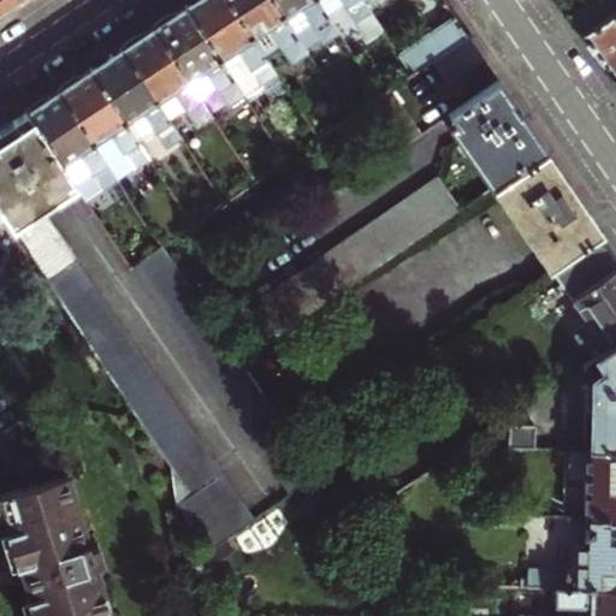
[(0,0),(0,15),(4,12),(18,3),(16,0),(0,0)]
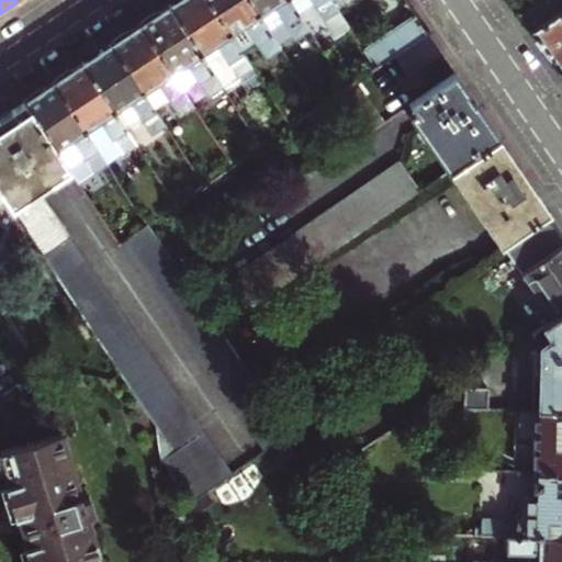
[(177,0),(169,6),(213,70),(227,59),(247,88),(260,78),(253,68),(242,51),(206,0),(177,0)]
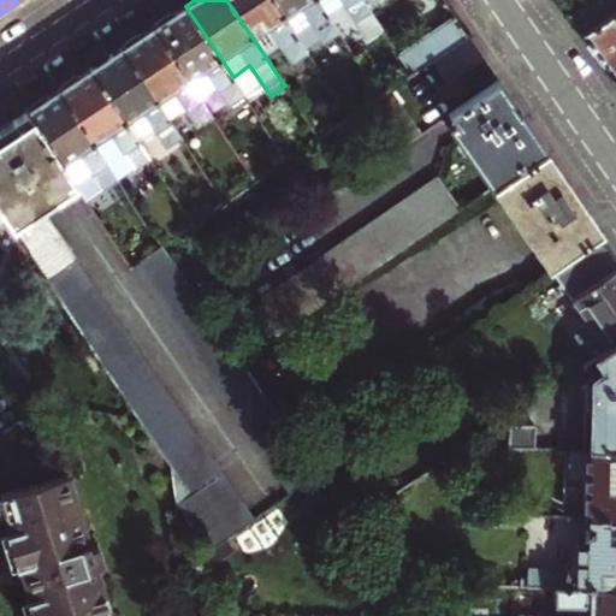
[(284,43),(296,63),(308,54),(304,48),(272,0),(226,0),(265,55),(284,43)]
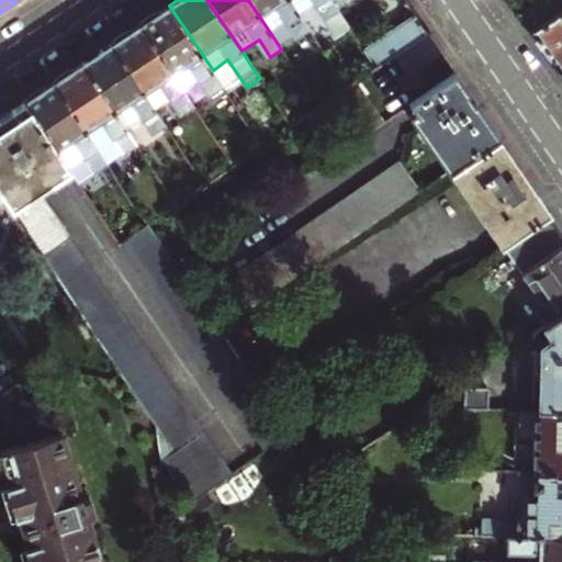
[(248,0),(278,44),(293,35),(296,40),(310,31),(296,11),(289,0),(248,0)]
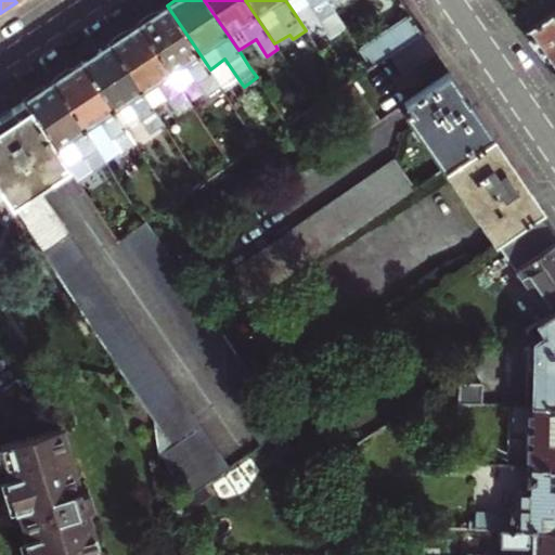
[(285,0),(293,11),(307,2),(330,37),(345,26),(327,0),(285,0)]
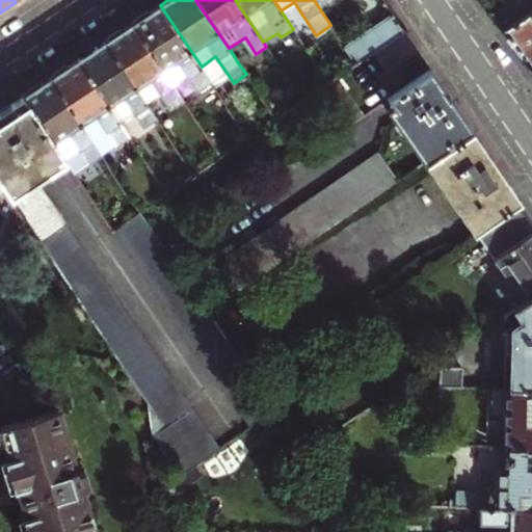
[(531,0),(506,0),(490,10),(503,30),(531,9),(531,0)]
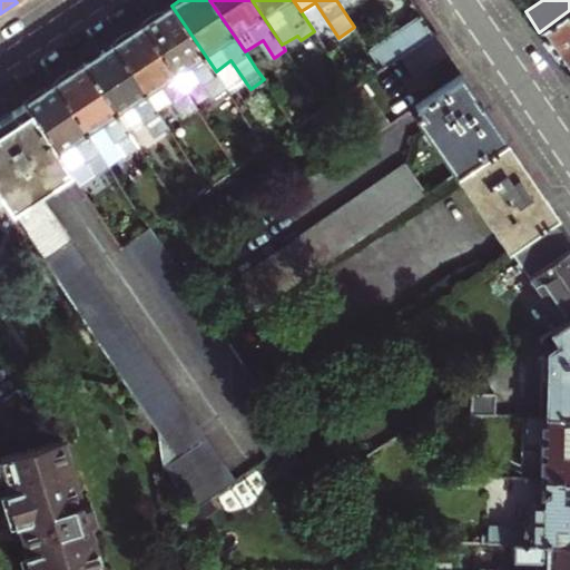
[(143,26),(186,90),(200,80),(213,98),(227,88),(216,71),(172,6),(160,13),(143,26)]
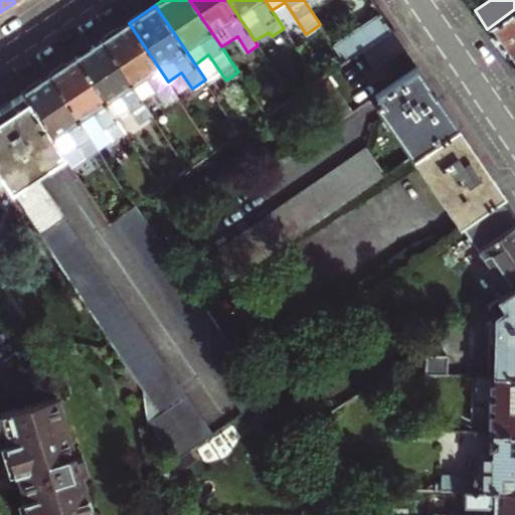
[(514,9),(487,29),(495,39),(507,58),(514,52),(514,9)]
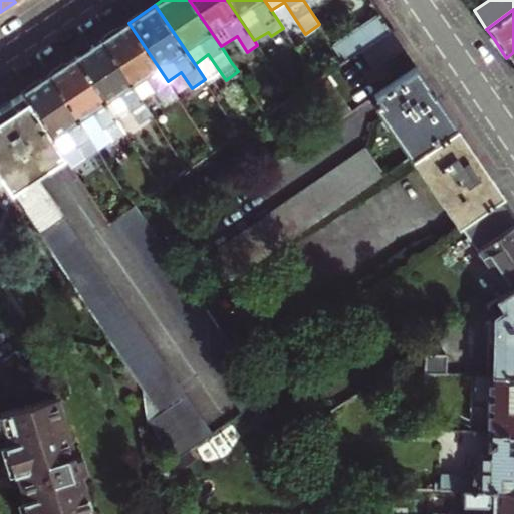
[(391,31),(379,15),(333,46),(344,62),(361,51),(391,31)]
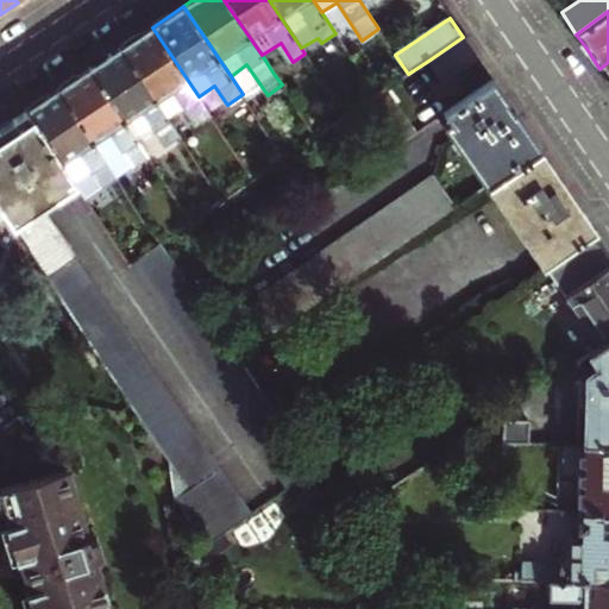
[(121,48),(168,117),(183,106),(196,125),(212,115),(199,96),(152,27),(138,36),(121,48)]
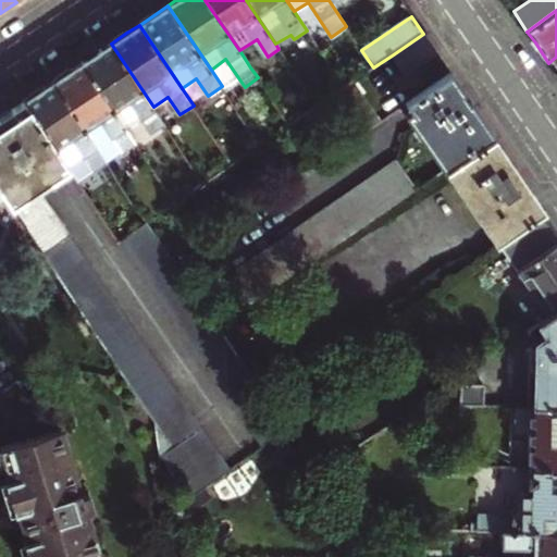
[(430,44),(423,34),(392,56),(406,76),(437,54),(430,44)]
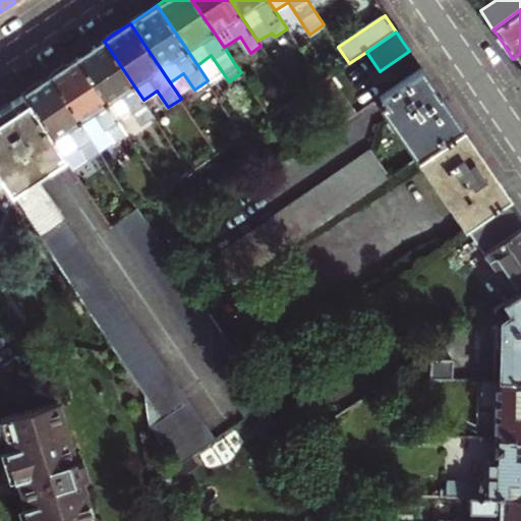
[(77,59),(117,117),(129,109),(140,125),(154,116),(143,100),(104,41),(93,48),(77,59)]
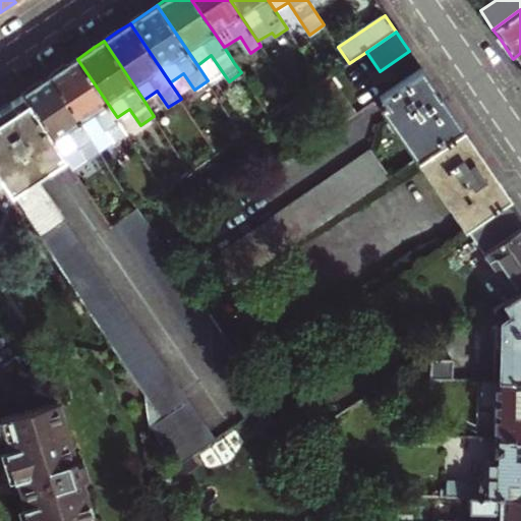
[(50,76),(101,152),(127,133),(117,117),(77,59),(65,66),(50,76)]
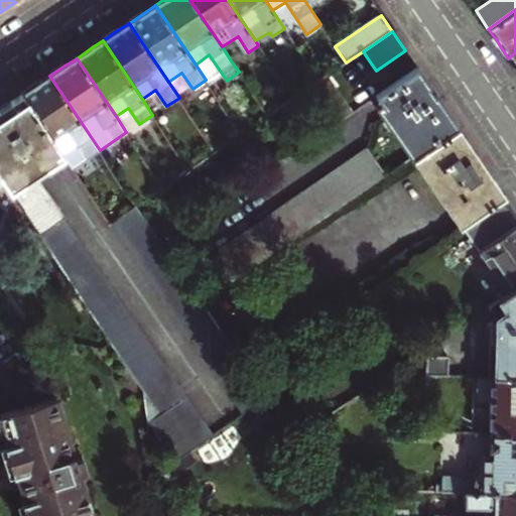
[(433,90),(417,68),(377,96),(417,153),(458,125),(433,90)]
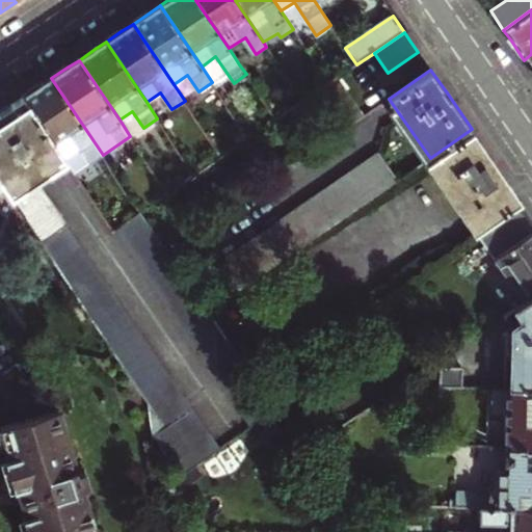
[(338,77),(317,91),(343,129),(365,115),(338,77)]
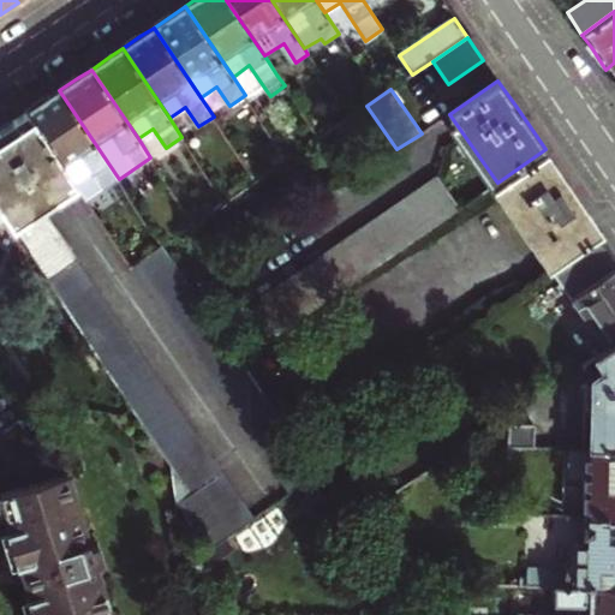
[(27,112),(76,185),(85,199),(119,179),(59,90),(46,99),(27,112)]
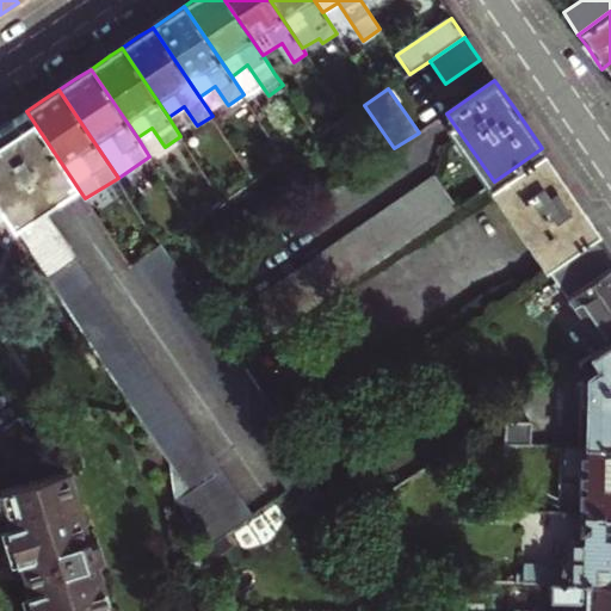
[(0,128),(0,205),(6,216),(168,461),(177,500),(207,545),(253,514),(42,205),(75,184),(26,111),(8,123),(0,128)]
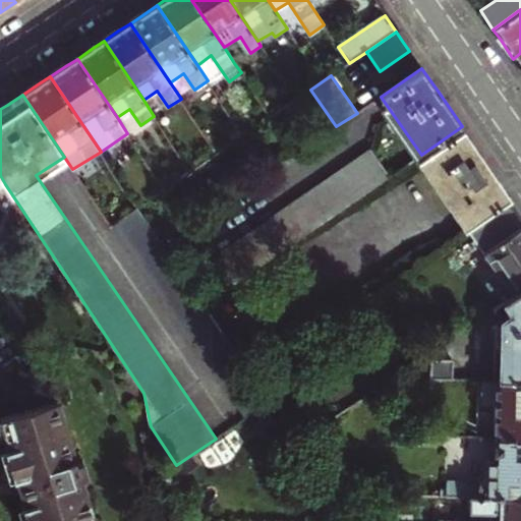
[(486,162),(462,126),(421,155),(417,158),(464,228),(468,226),(512,197),(486,162)]
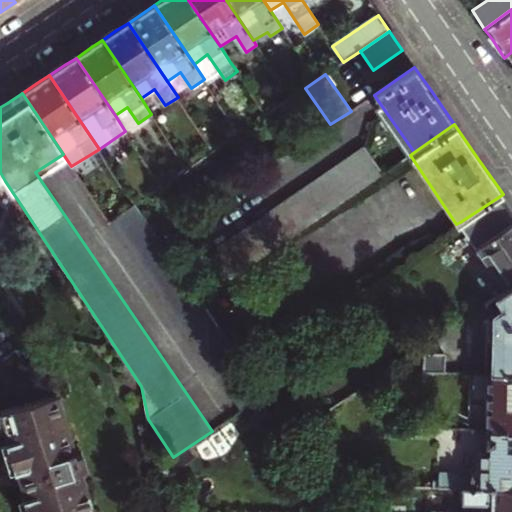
[(366,148),(208,256),(226,282),(384,173),(366,148)]
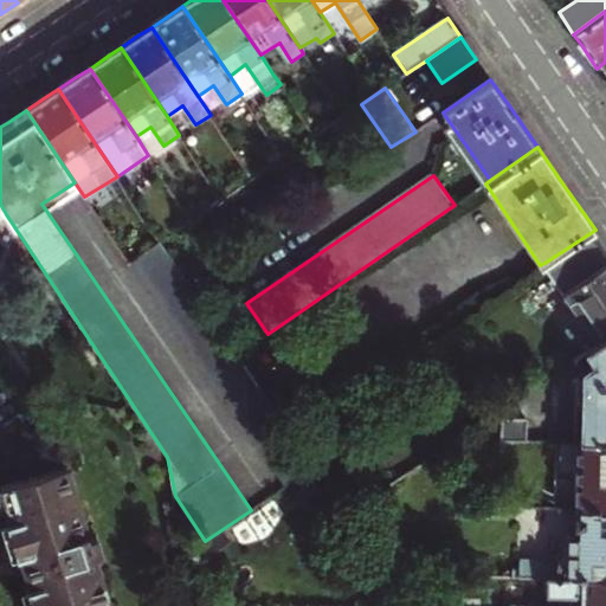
[(605,246),(595,230),(545,263),(599,342),(605,337),(605,246)]
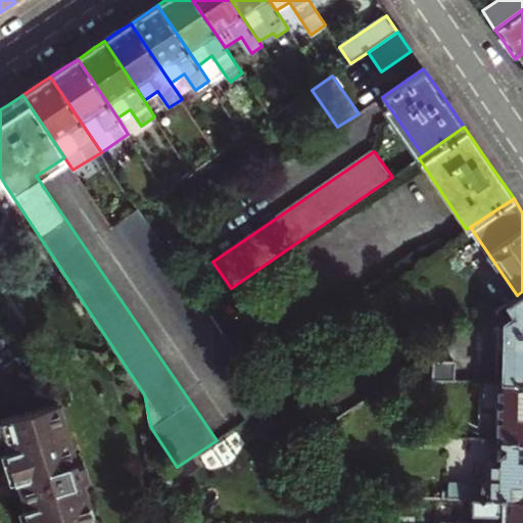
[(139,208),(113,226),(246,420),(271,403),(139,208)]
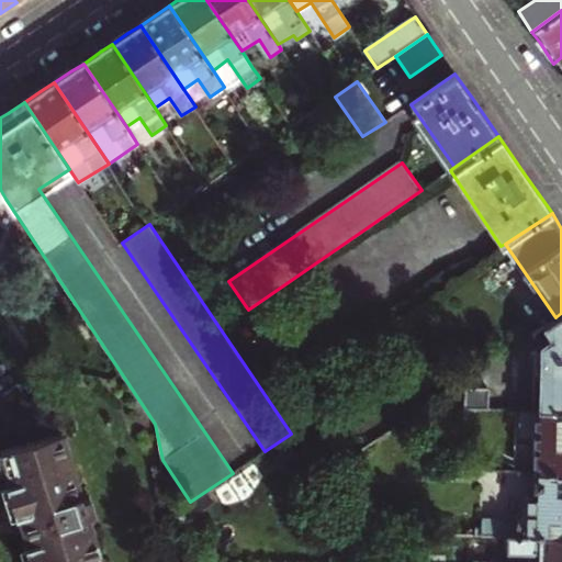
[(561,313),(555,317),(532,334),(541,345),(541,356),(535,356),(534,409),(535,409),(561,409),(561,313)]
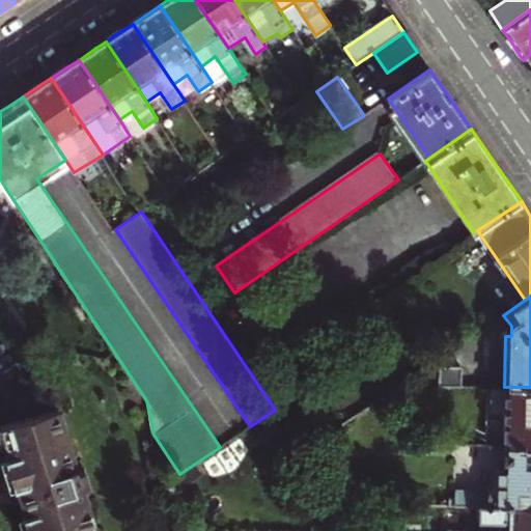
[(460,367),(440,366),(440,386),(462,387),(463,369),(460,367)]
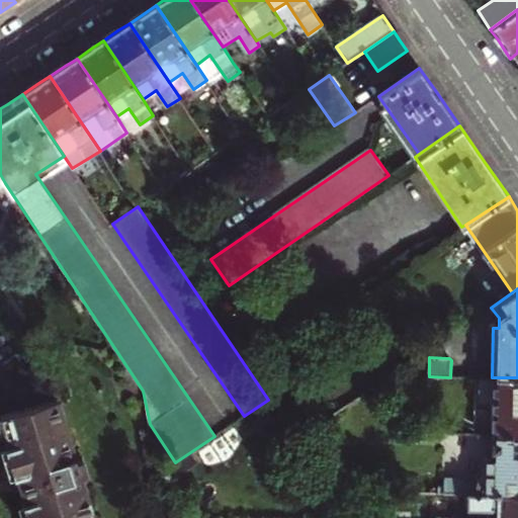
[(517,377),(493,377),(493,434),(517,434),(517,377)]
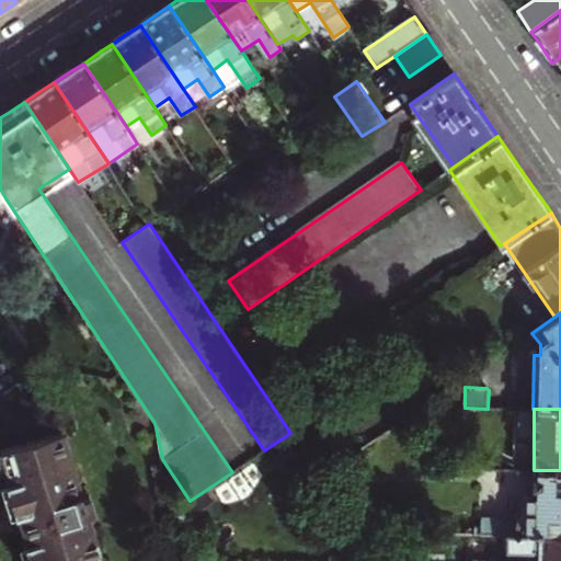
[(2,450),(34,560),(101,560),(92,528),(99,526),(94,511),(89,493),(81,495),(63,433),(30,443),(2,450)]
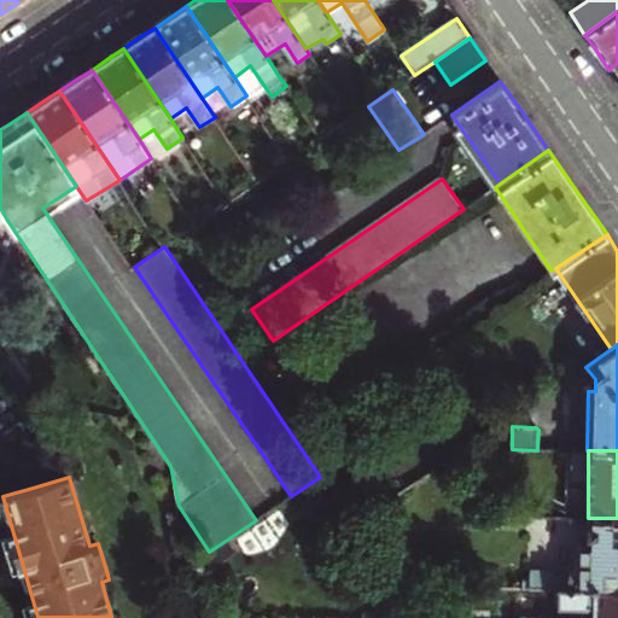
[(617,518),(588,518),(587,544),(578,543),(577,569),(571,575),(558,575),(553,572),(530,572),(530,581),(523,581),(522,589),(557,589),(617,590),(617,518)]
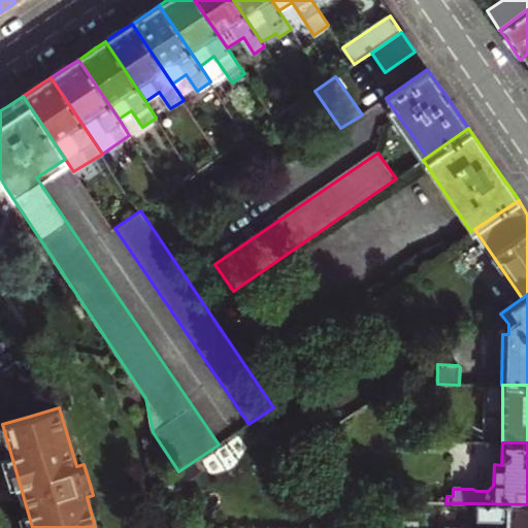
[(527,527),(527,504),(475,503),(475,519),(497,520),(496,527),(527,527)]
